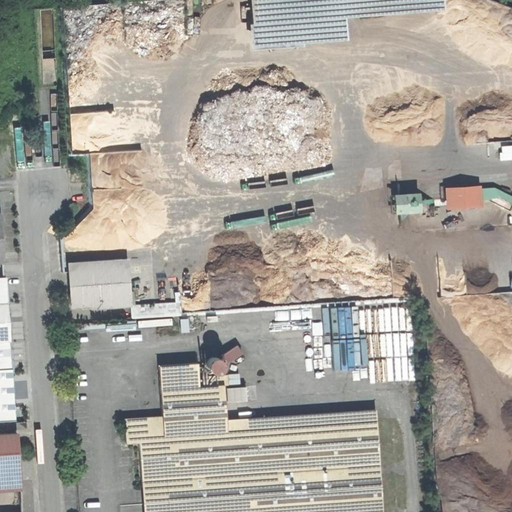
[(444,0),(252,0),(254,22),(249,22),(251,48),(348,40),(345,16),(445,8),(444,0)]
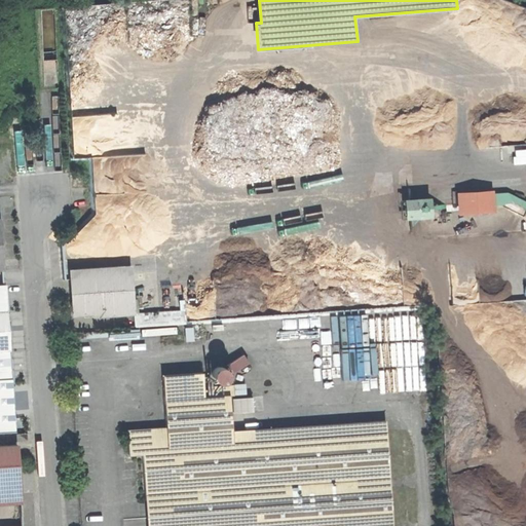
[(459,214),(496,211),(494,188),(457,191),(459,214)]
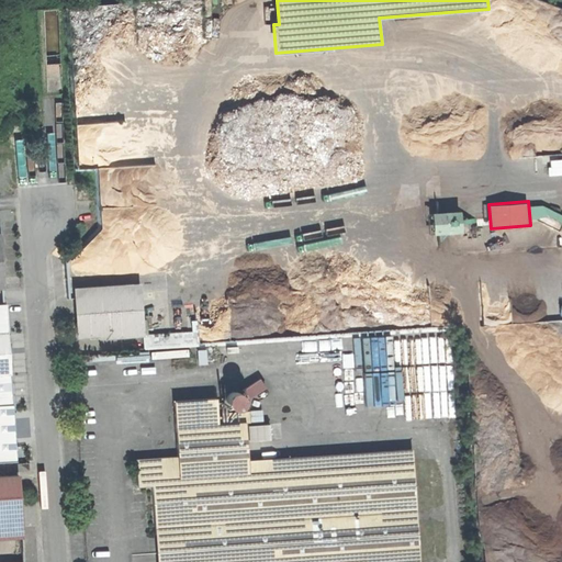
[(462,210),(434,211),(435,233),(463,232),(462,210)]
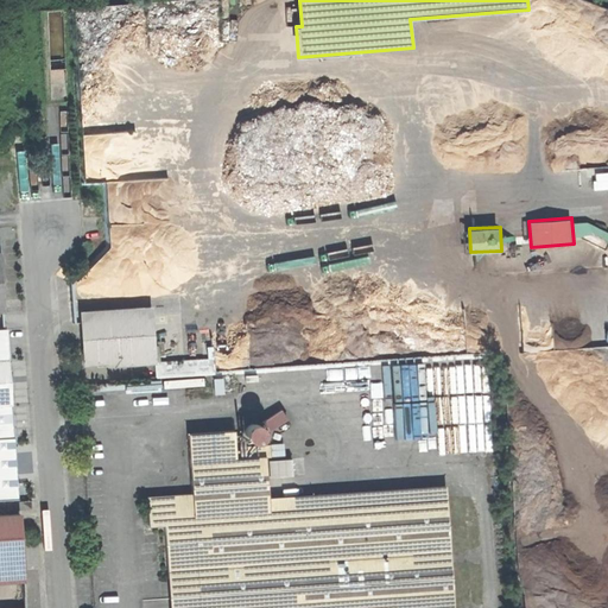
[(153,297),(82,304),(83,316),(87,358),(158,350),(153,297)]
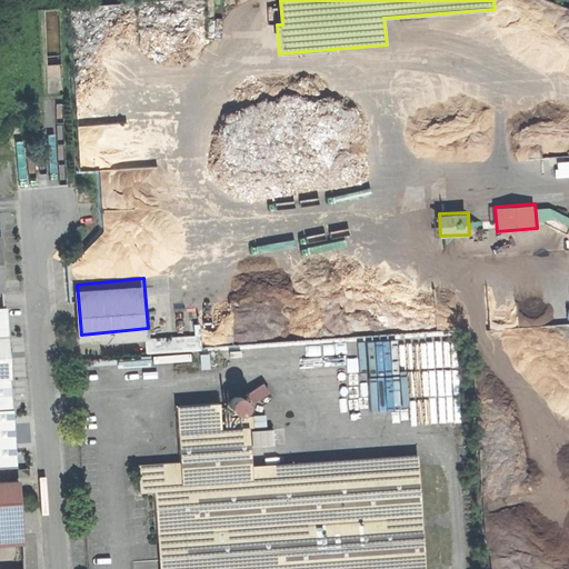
[(9,313),(0,313),(0,466),(19,466),(9,313)]
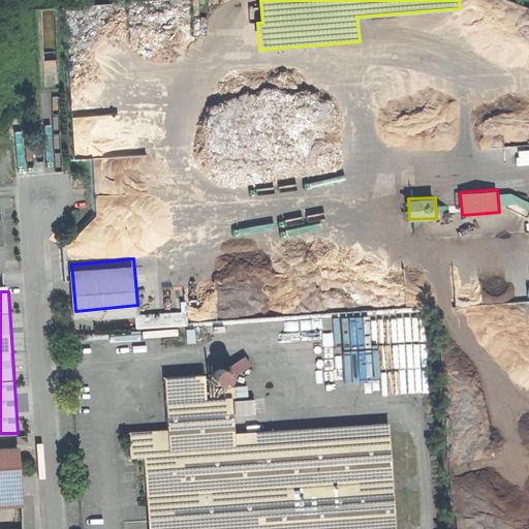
[(146,456),(150,528),(397,528),(391,422),(236,431),(234,396),(207,398),(206,373),(164,375),(168,428),(130,431),(132,457),(146,456)]
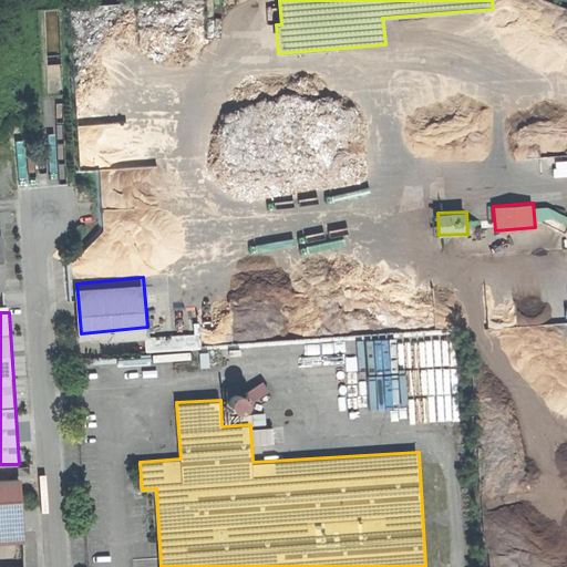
[(0,545),(19,545),(19,537),(17,501),(14,480),(0,481),(0,545)]
